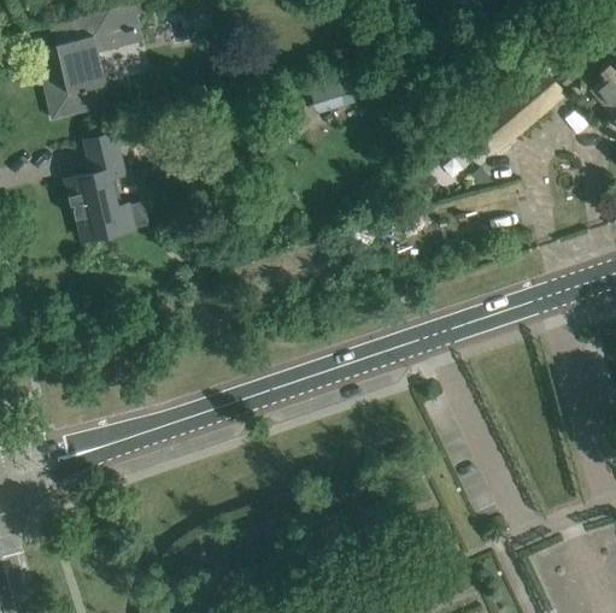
[(35,56),(51,122),(75,116),(105,108),(100,88),(105,86),(98,54),(122,48),(118,36),(140,31),(136,16),(140,16),(138,4),(111,11),(97,15),(77,19),(82,40),(56,46),(56,49),(35,56)]
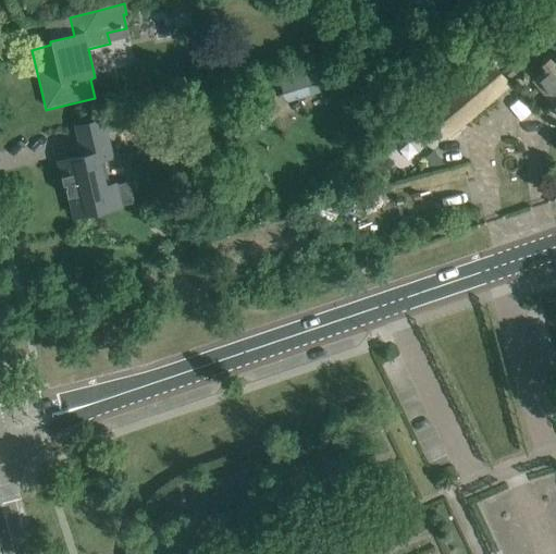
[(508,87),(494,71),(489,64),(430,114),(449,137),(508,87)]
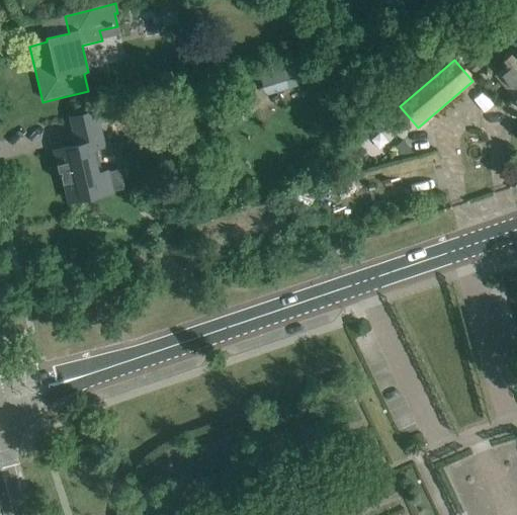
[(516,60),(496,78),(516,102),(516,60)]
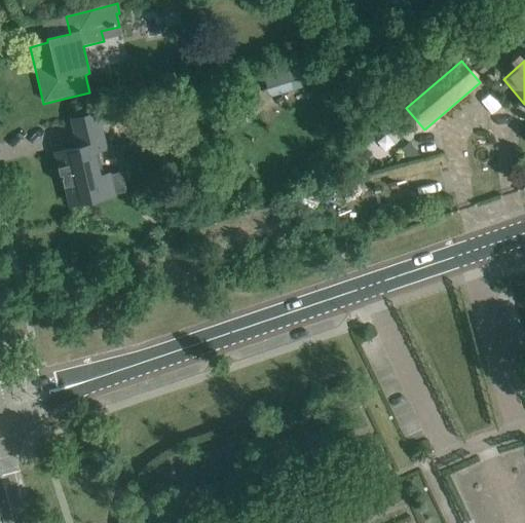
[(271,97),(308,87),(303,66),(266,75),(271,97)]
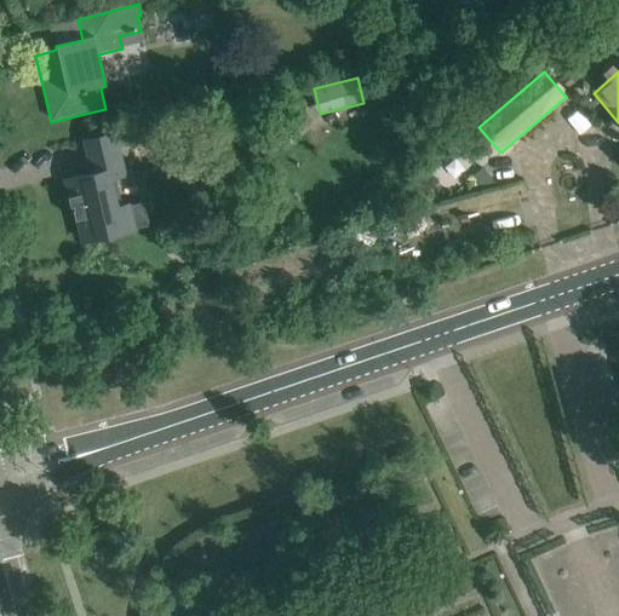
[(402,108),(371,120),(379,140),(410,130),(402,108)]
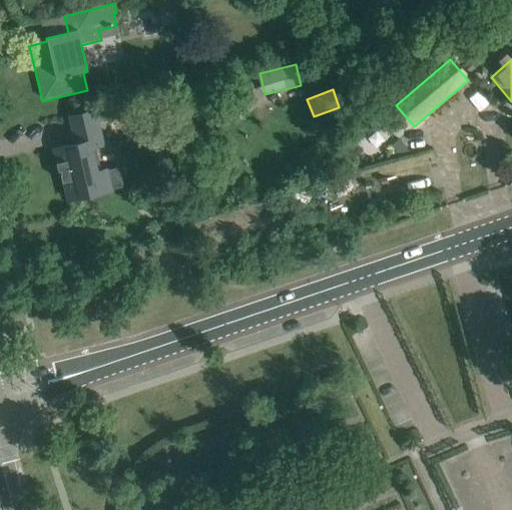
[(60,171),(67,201),(123,188),(119,168),(100,173),(100,172),(98,173),(92,148),(101,146),(93,113),(69,119),(75,146),(53,151),(56,166),(59,165),(60,171)]
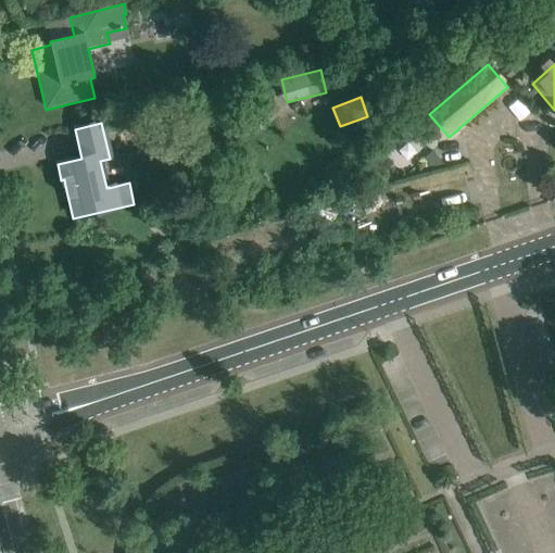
All buildings are outlined.
